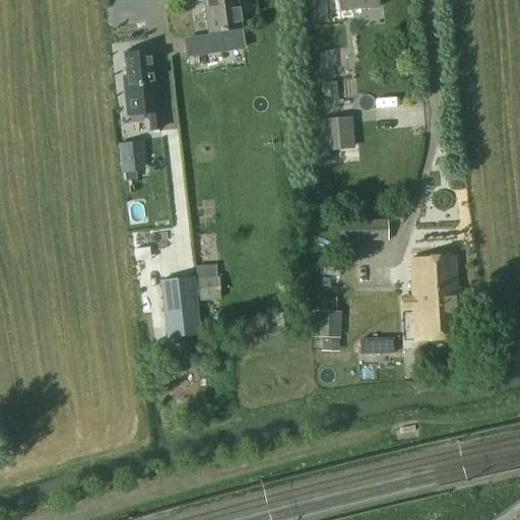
[(185,42),(188,57),(223,52),(221,31),(241,28),(237,0),(206,0),(208,8),(204,8),(208,36),(209,35),(210,38),(185,42)]
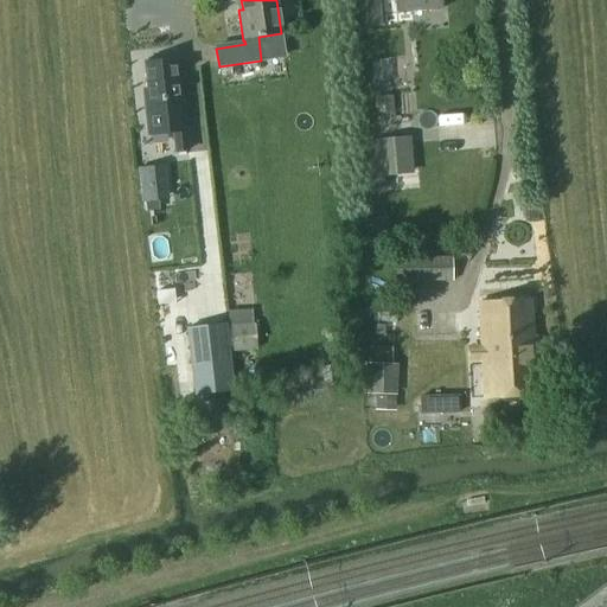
[(441,0),(396,0),(398,14),(428,11),(428,8),(440,7),(441,10),(442,10),(441,0)]
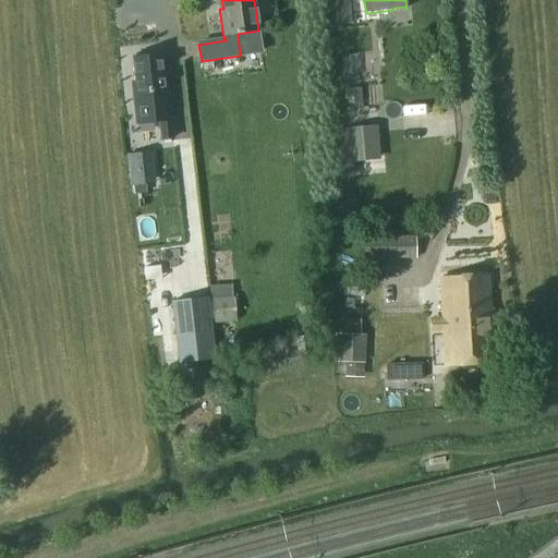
[(137,124),(160,122),(162,141),(173,140),(168,89),(165,91),(160,56),(134,58),(138,105),(135,105),(137,124)]
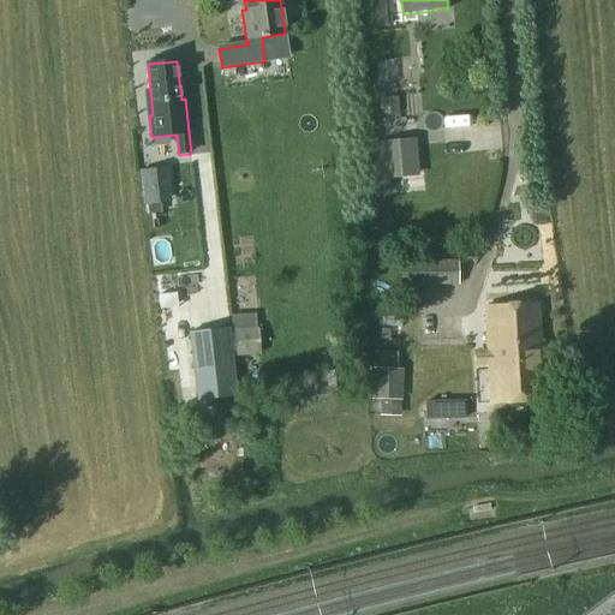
[(389,178),(413,177),(411,141),(386,142),(389,178)]
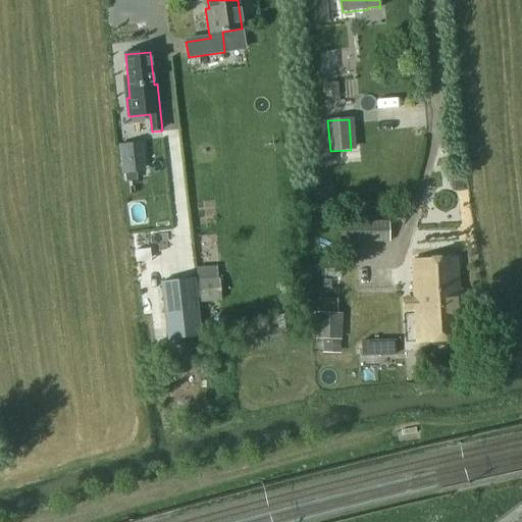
[(128,144),(122,145),(118,145),(122,175),(126,174),(146,172),(142,142),(128,144)]
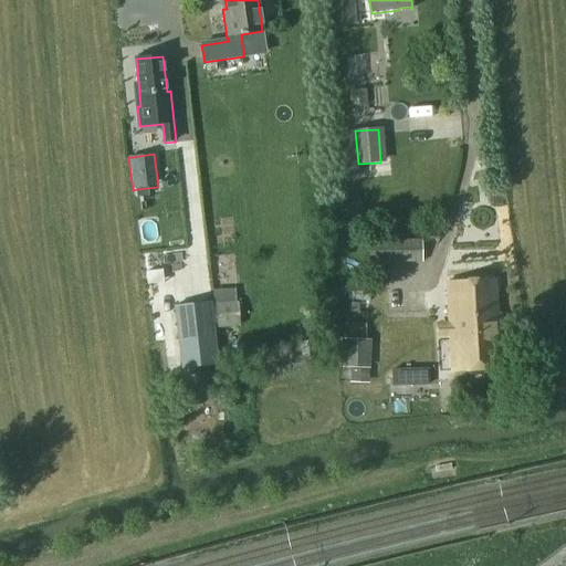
[(387,241),(387,263),(422,263),(422,241),(387,241)]
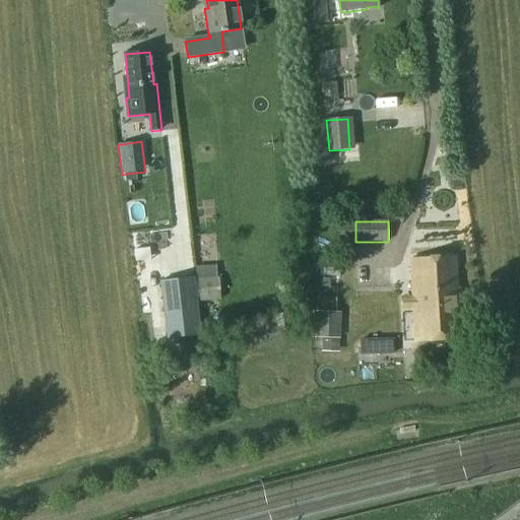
[(454,257),(410,260),(414,341),(463,338),(459,287),(457,287),(454,257)]
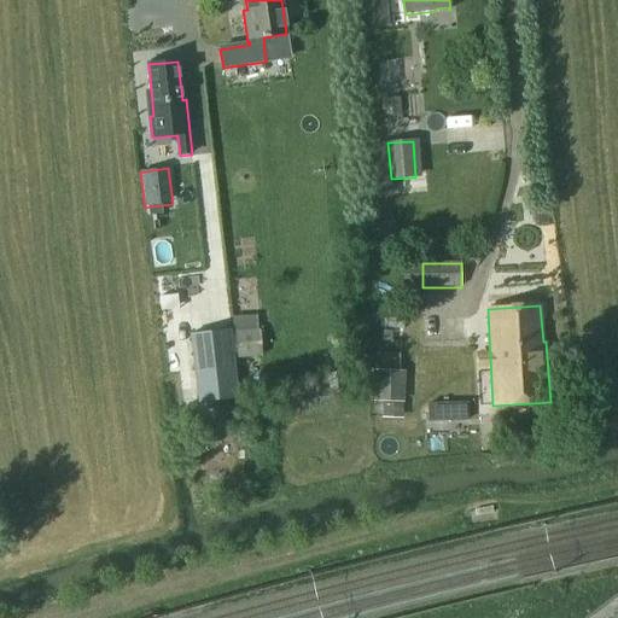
[(258,331),(196,336),(197,361),(260,357),(258,331)]
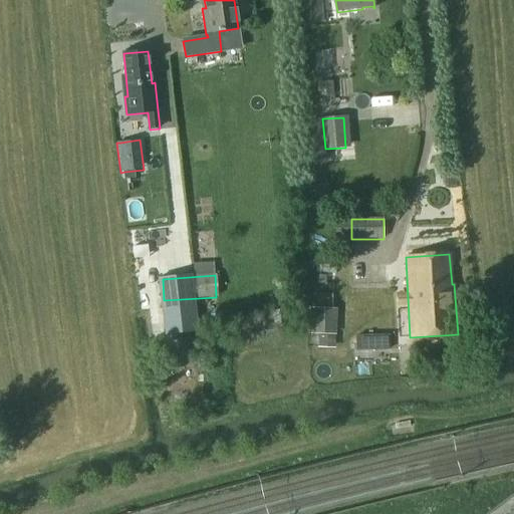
[(311,308),(310,333),(330,334),(332,309),(311,308)]
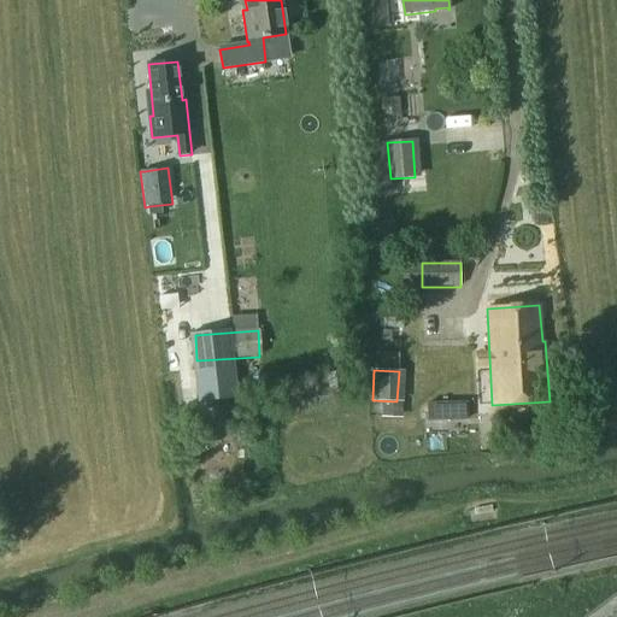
[(381,417),(397,417),(397,403),(382,401),(381,417)]
